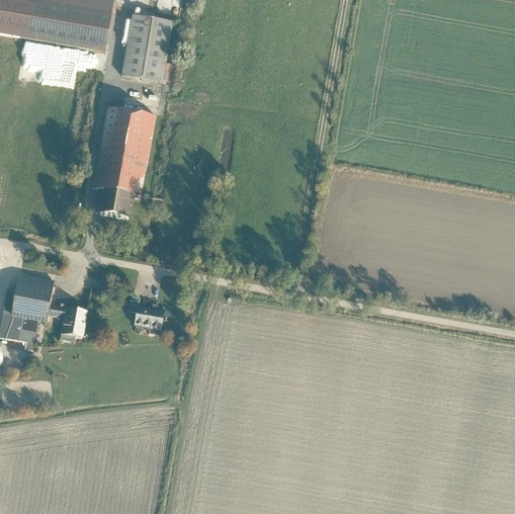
[(104,50),(113,0),(30,0),(25,36),(104,50)]
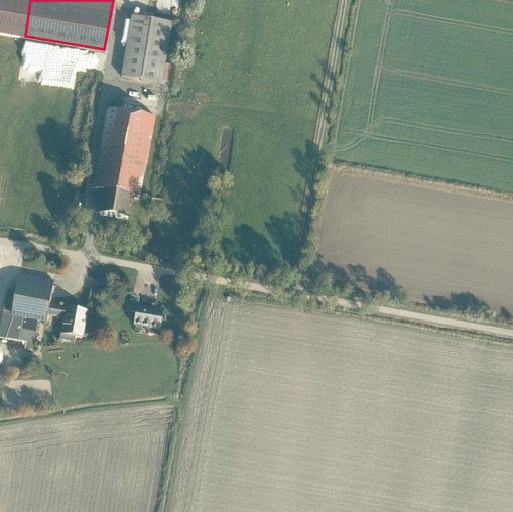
[(177,10),(178,0),(155,0),(154,6),(177,10)]
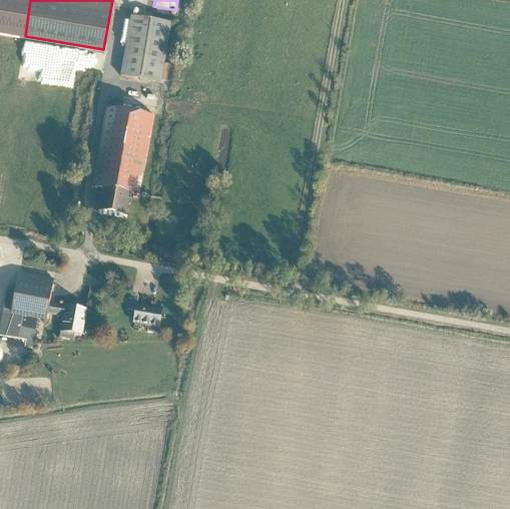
[(171,21),(130,14),(120,73),(160,80),(171,21)]
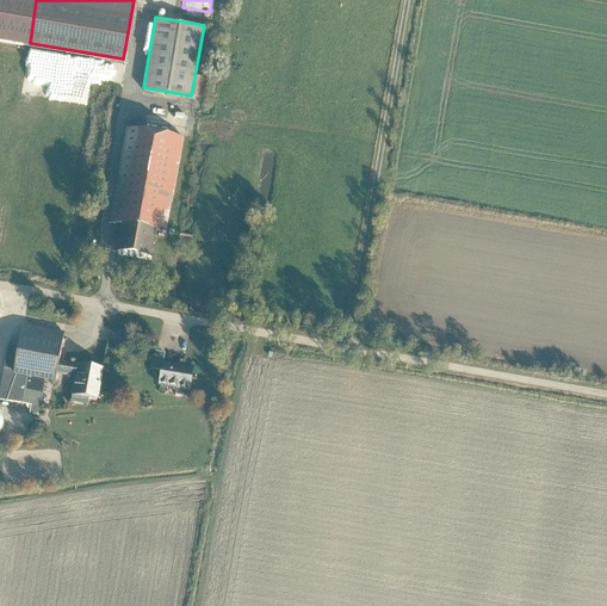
[(166,232),(183,135),(122,125),(105,222),(122,224),(159,232),(166,232)]
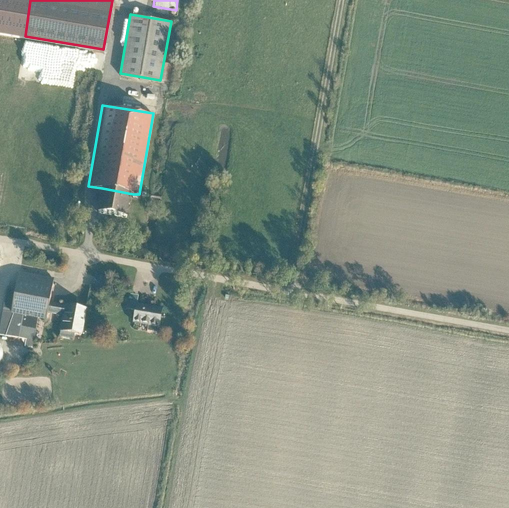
[(102,188),(98,211),(128,217),(133,194),(102,188)]
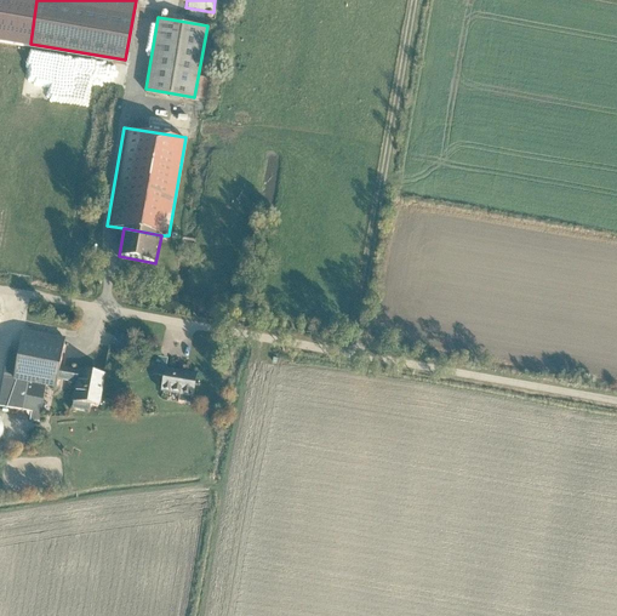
[(64,335),(21,329),(15,358),(11,378),(43,383),(57,385),(58,377),(61,363),(64,335)]
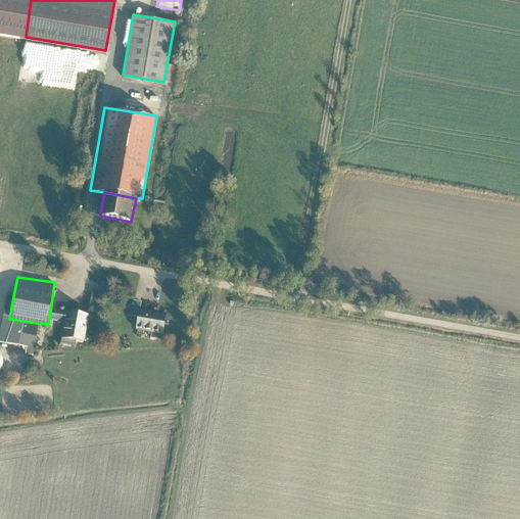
[(12,301),(1,299),(0,305),(0,340),(33,345),(36,323),(9,319),(12,301)]
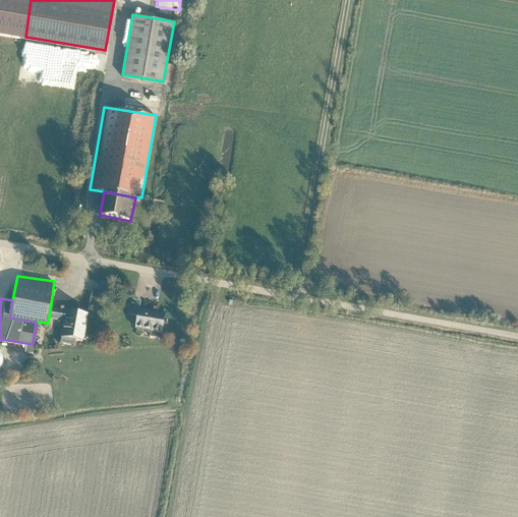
[(83,339),(88,309),(51,304),(49,317),(61,319),(59,336),(83,339)]
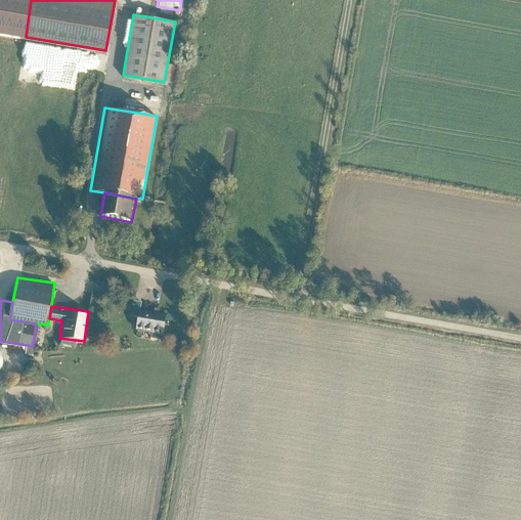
[(164,331),(166,311),(138,308),(136,327),(164,331)]
